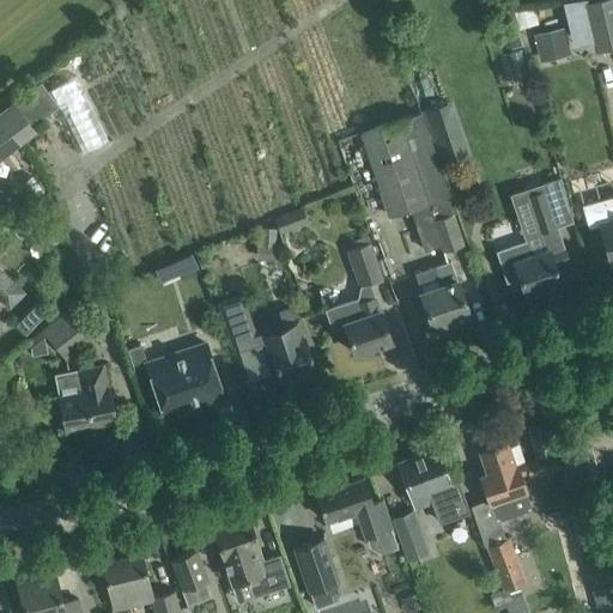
[(612,0),(596,0),(586,2),(596,49),(612,44),(612,0)]
